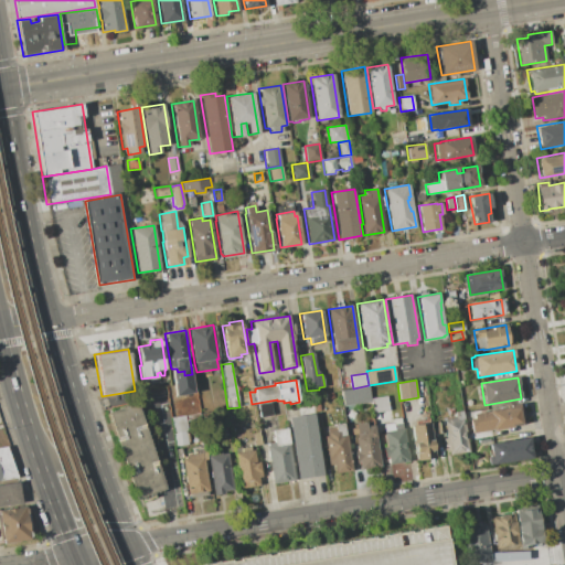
[(340,391),(354,388),(358,407),(343,409),(340,391)]
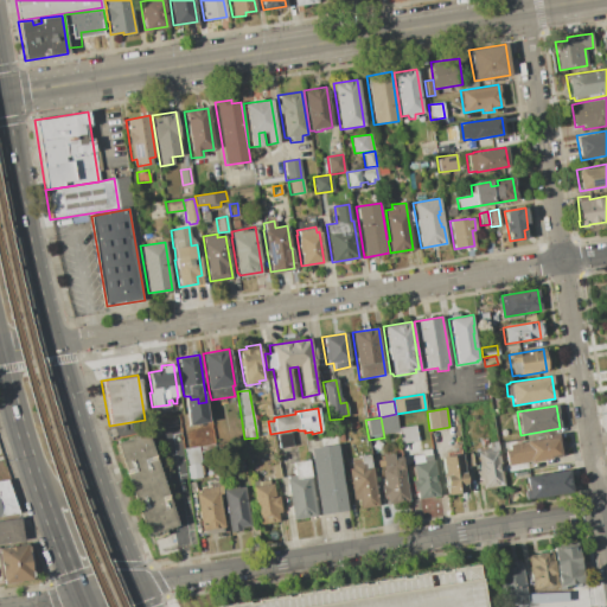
[(388,423),(396,422),(398,432),(389,434),(388,423)]
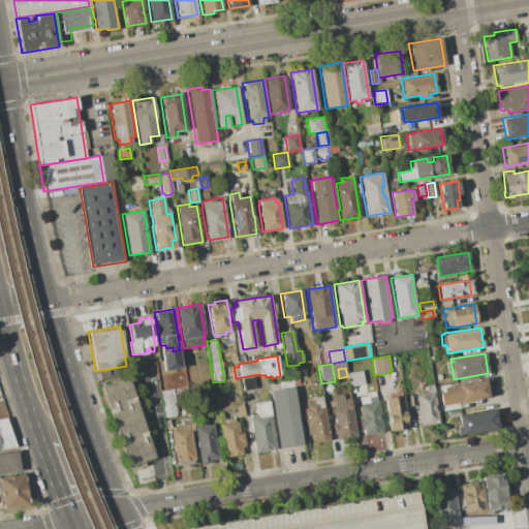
[(347,373),(362,370),(364,384),(349,386),(347,373)]
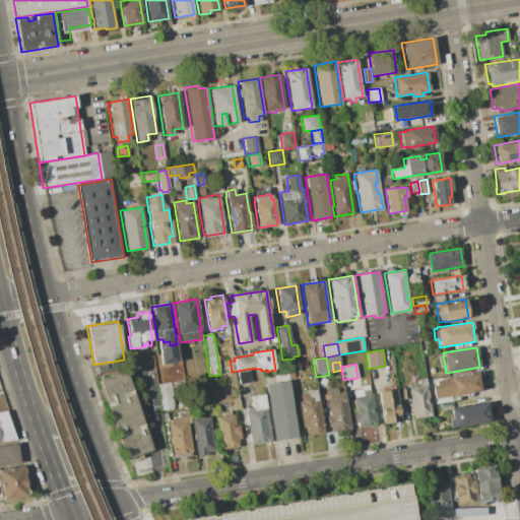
[(98,379),(124,458),(150,449),(124,371),(98,379)]
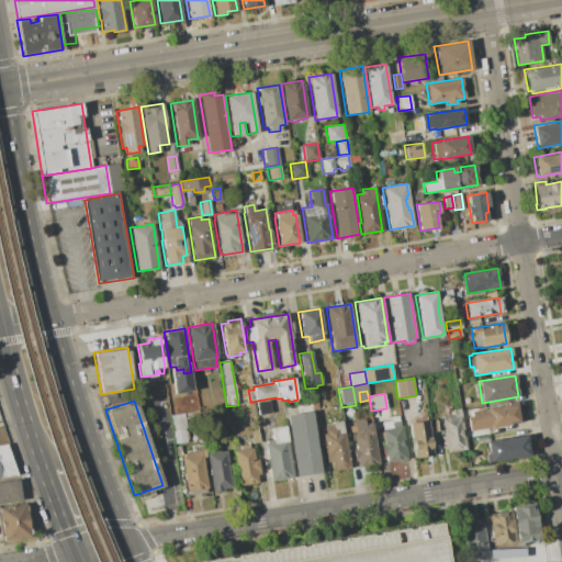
[(257,402),(269,401),(271,413),(259,415),(257,402)]
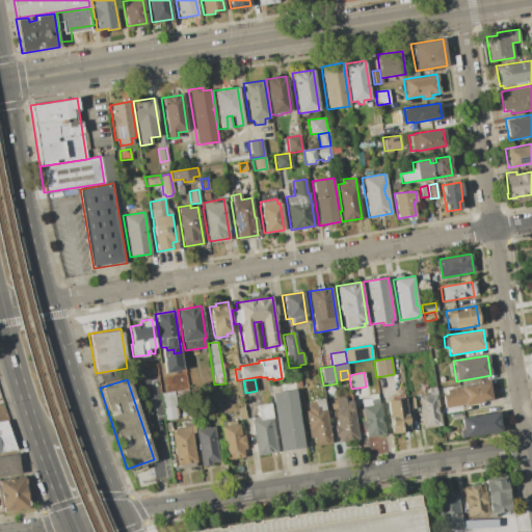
[(488,382),(488,383),(490,383),(494,399),(444,407),(442,395),(445,394),(445,389),(488,382)]
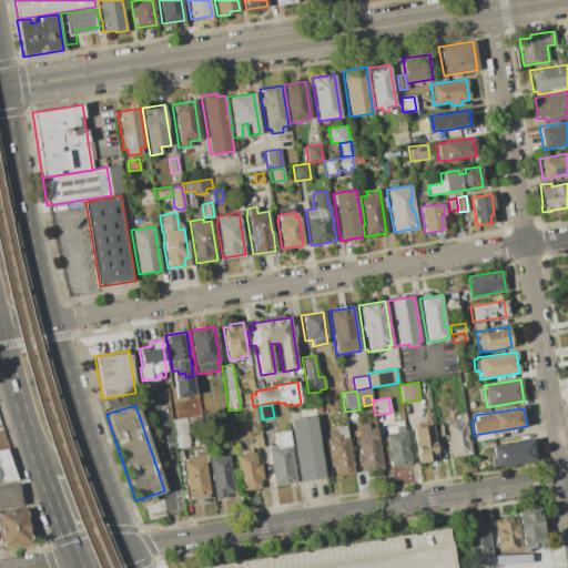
[(472,454),(452,457),(450,448),(447,448),(446,440),(449,440),(446,423),(458,421),(457,414),(465,413),(472,454)]
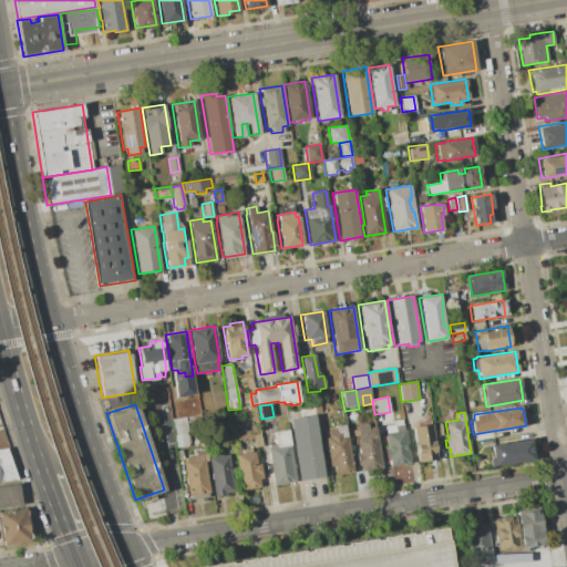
[(289,419),(316,415),(325,476),(299,481),(289,419)]
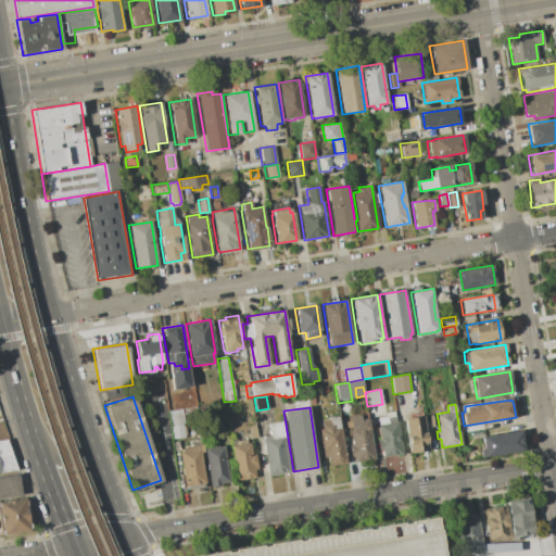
[(382,457),(377,417),(387,416),(386,413),(394,412),(394,416),(396,416),(402,454),(382,457)]
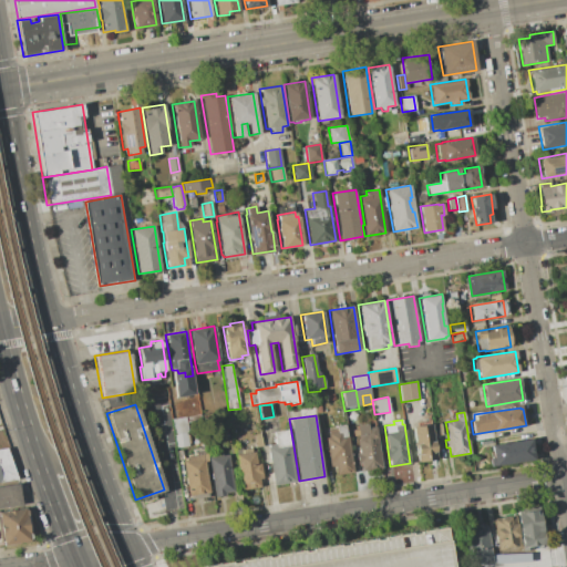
[(356,425),(374,422),(382,467),(362,471),(361,463),(358,464),(356,454),(359,453),(357,435),(354,436),(353,431),(357,430),(356,425)]
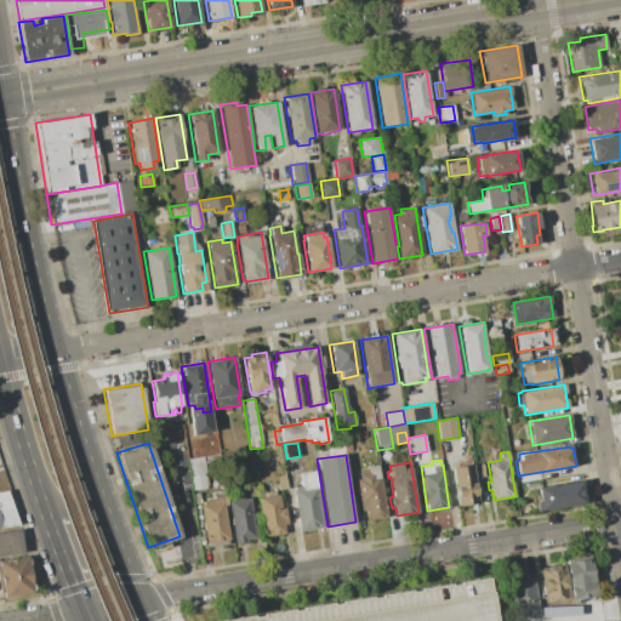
[(474,466),(483,463),(485,476),(477,477),(474,466)]
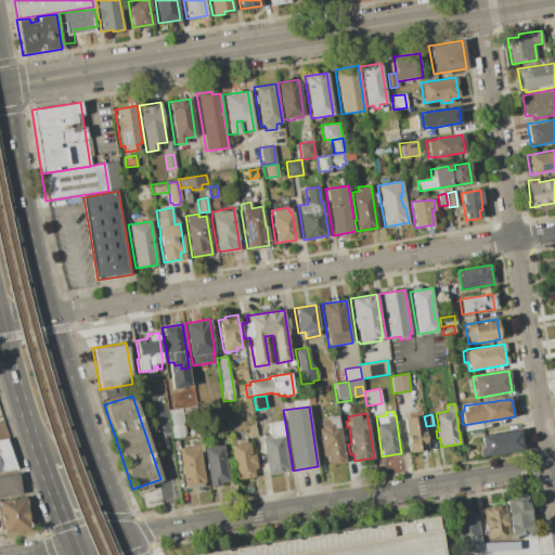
[(328,465),(327,455),(323,456),(319,429),(323,428),(322,420),(328,418),(328,417),(339,415),(347,462),(328,465)]
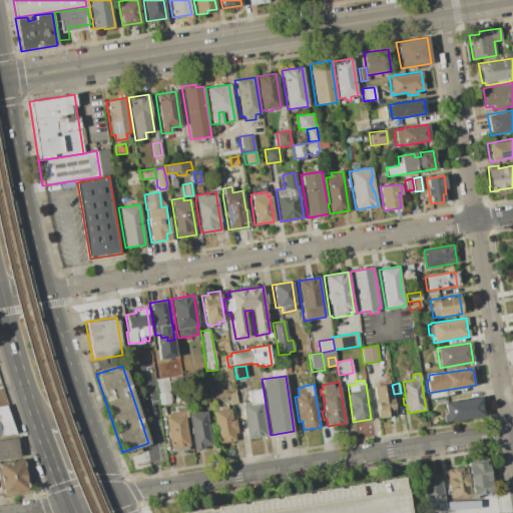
[(373,387),(390,384),(395,415),(378,418),(373,387)]
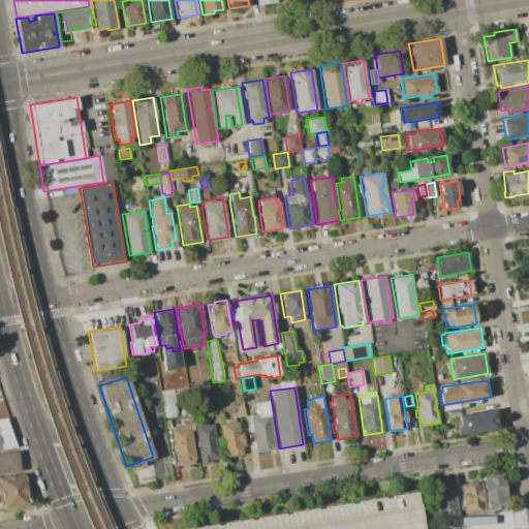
[(276,449),(255,453),(249,417),(250,416),(250,415),(256,414),(254,403),(268,401),(276,449)]
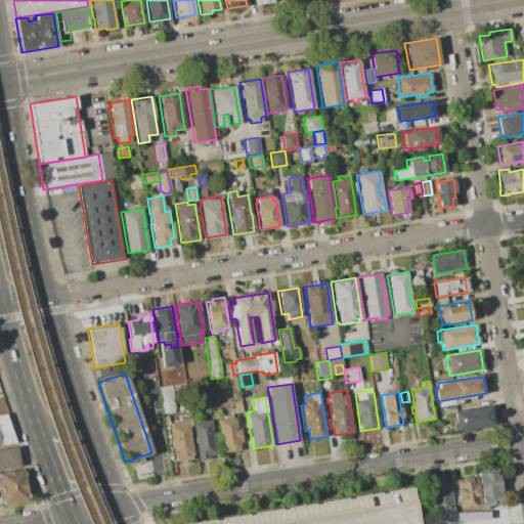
[(173,399),(175,412),(164,415),(162,401),(173,399)]
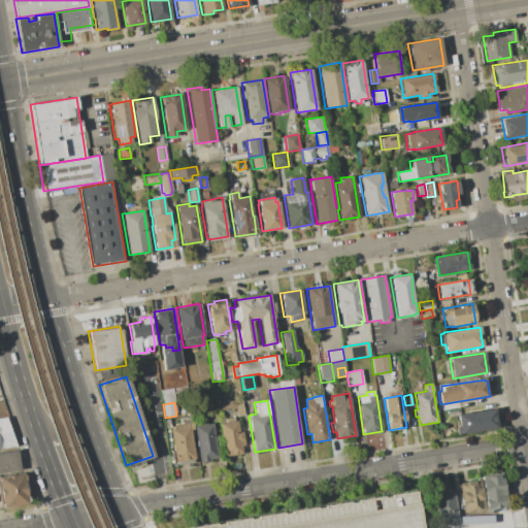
[(235,405),(242,404),(244,416),(238,417),(235,405)]
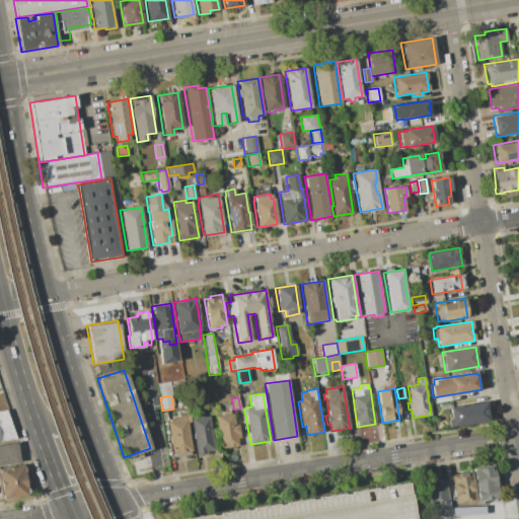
[(449,408),(486,401),(489,421),(449,427),(448,420),(450,419),(449,408)]
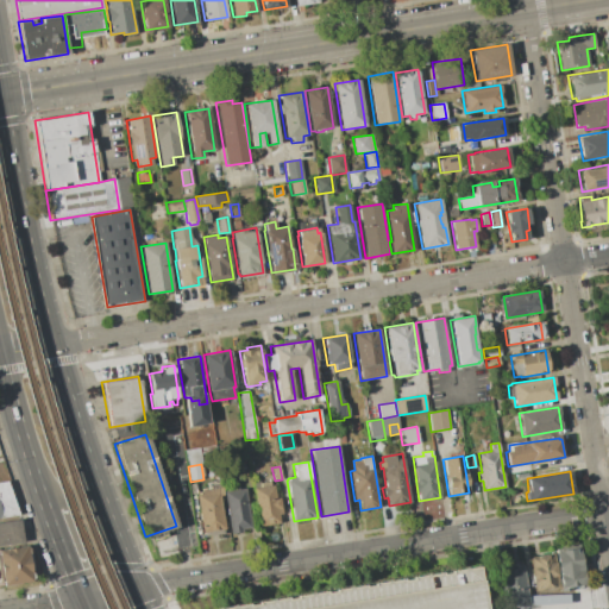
[(0,482),(7,481),(19,514),(0,519),(0,482)]
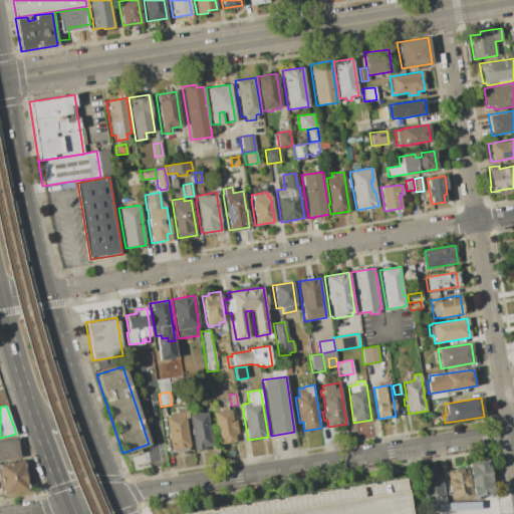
[(213,413),(231,410),(233,421),(236,420),(239,435),(236,435),(237,442),(219,445),(213,413)]
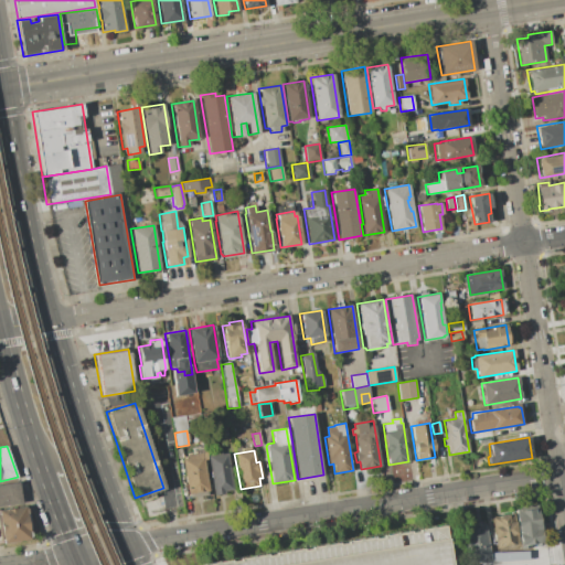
[(208,456),(227,452),(233,490),(225,491),(225,493),(214,496),(208,456)]
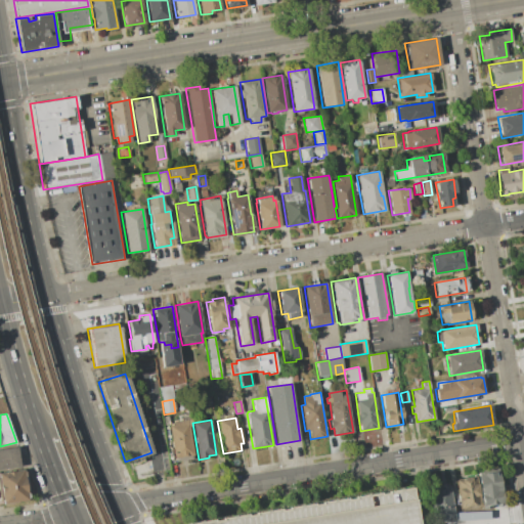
[(169,426),(188,423),(193,455),(192,455),(193,460),(176,462),(176,459),(174,459),(169,426)]
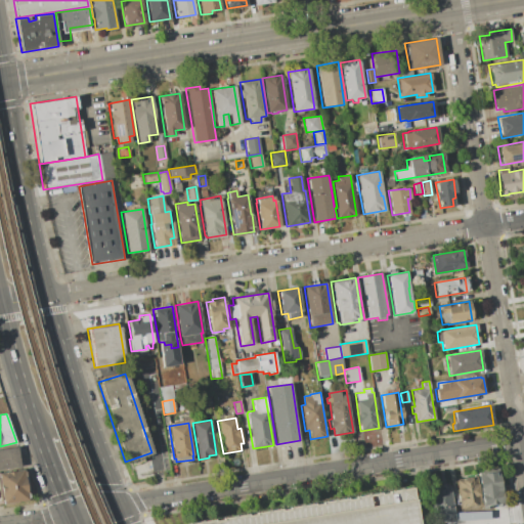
[(0,449),(16,447),(19,467),(0,470),(0,449)]
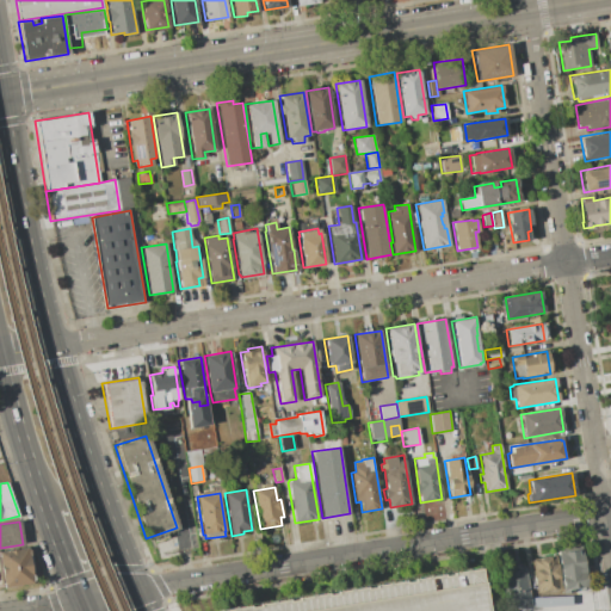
[(0,579),(0,550),(28,548),(32,585),(1,588),(0,579)]
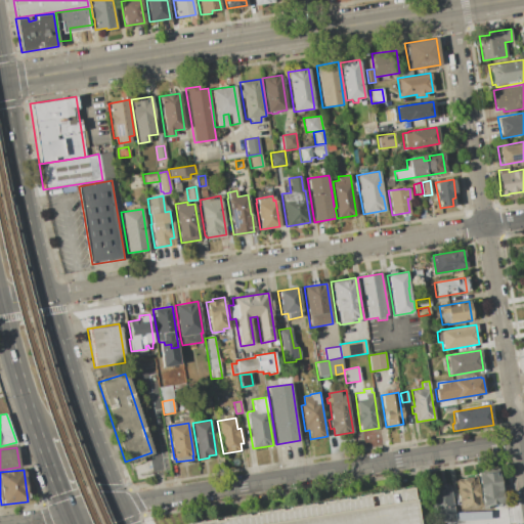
[(478,476),(482,475),(482,474),(495,472),(495,473),(500,472),(506,503),(491,505),(492,508),(483,509),(478,476)]
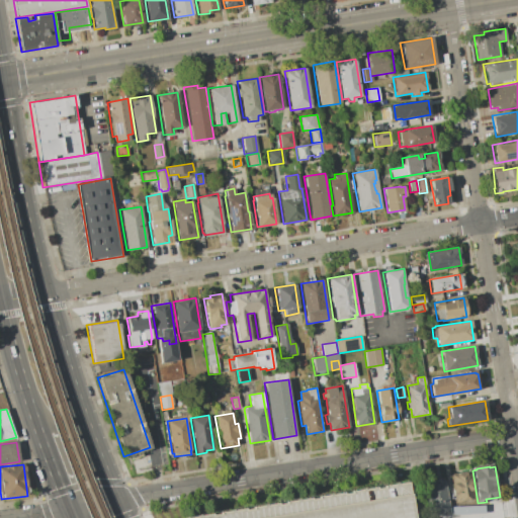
[(450,475),(470,471),(476,500),(469,501),(469,502),(462,503),(462,502),(455,503),(450,475)]
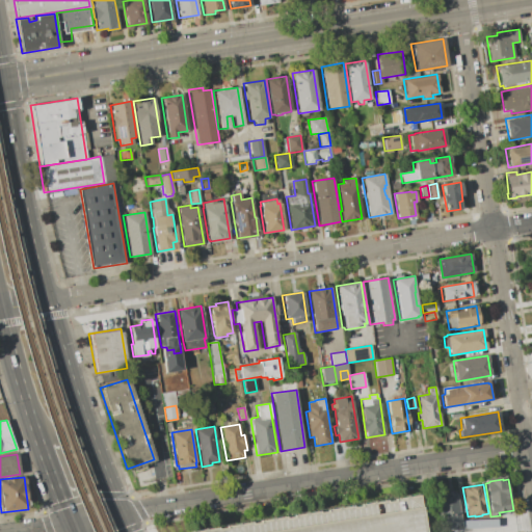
[(456,493),(462,528),(461,528),(461,531),(448,531),(448,530),(442,531),(435,496),(456,493)]
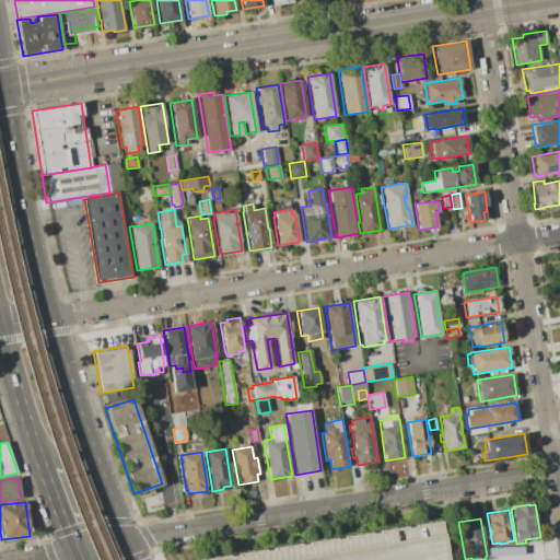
[(445,559),(438,520),(206,559),(445,559)]
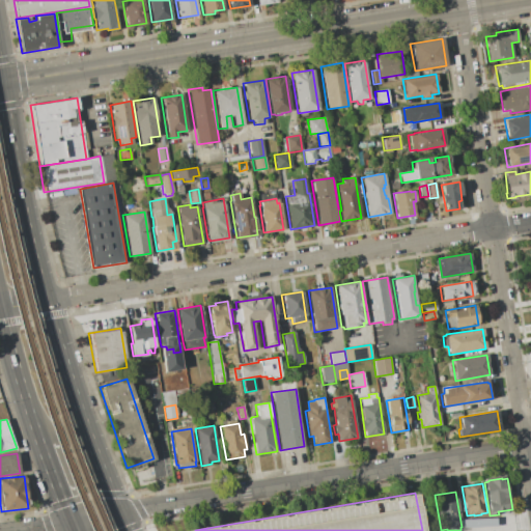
[(495,518),(462,519),(462,527),(495,526),(495,518)]
